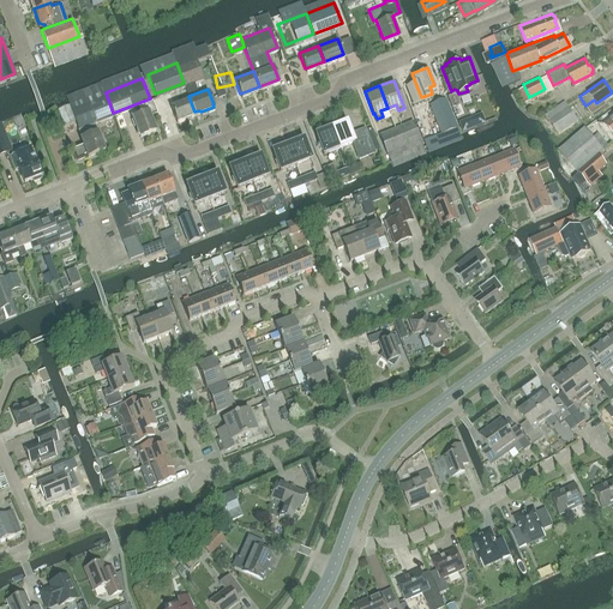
[(113,113),(106,92),(70,106),(78,126),(113,113)]
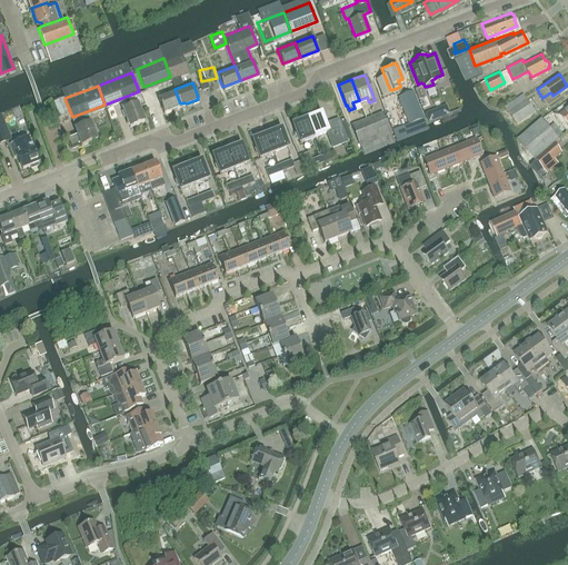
[(422,116),(411,88),(380,100),(391,128),(422,116)]
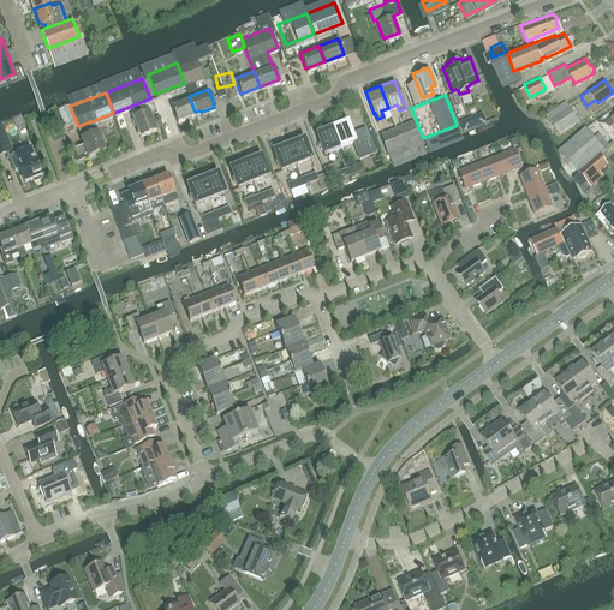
[(176,119),(195,112),(189,96),(170,103),(176,119)]
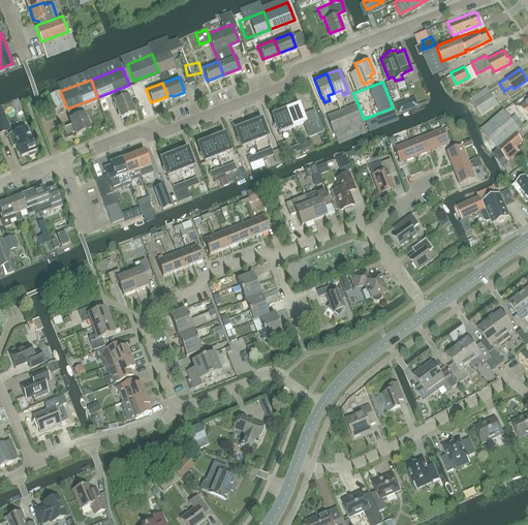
[(130,85),(129,85),(119,89),(121,96),(114,98),(120,115),(133,110),(128,97),(134,95),(130,85)]
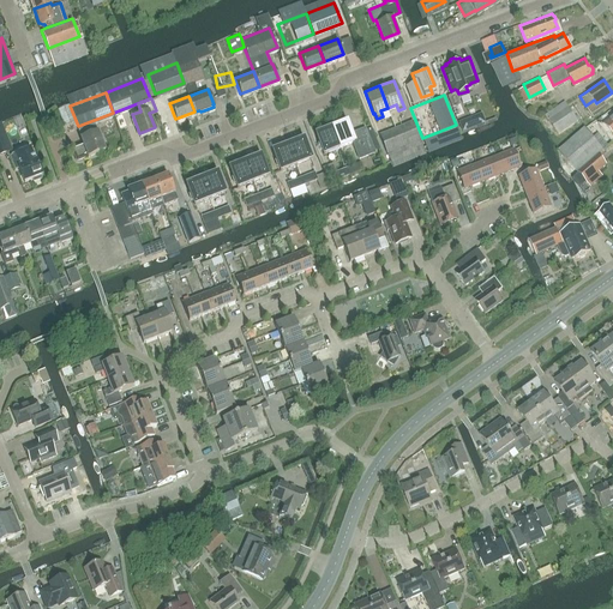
[(564,98),(544,112),(557,131),(577,118),(564,98)]
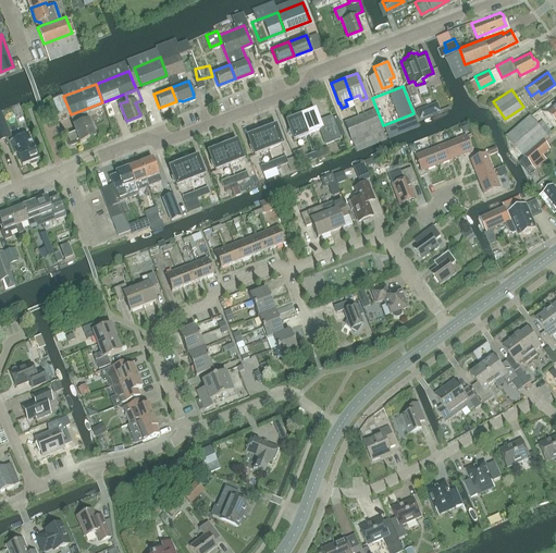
[(61,91),(50,96),(57,111),(66,107),(61,91)]
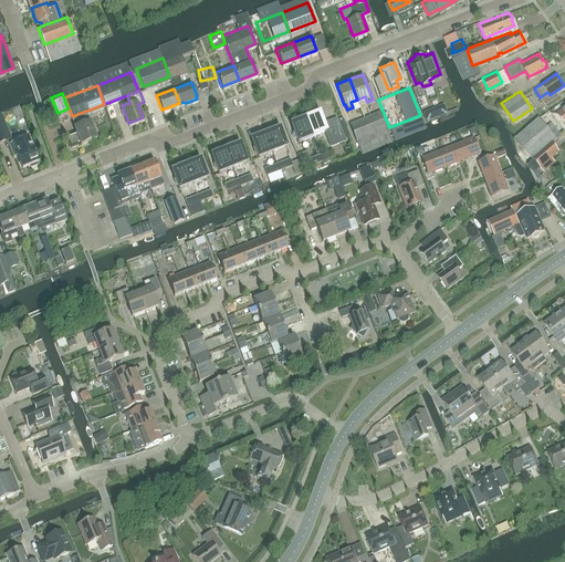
[(435,104),(422,110),(426,117),(438,113),(435,104)]
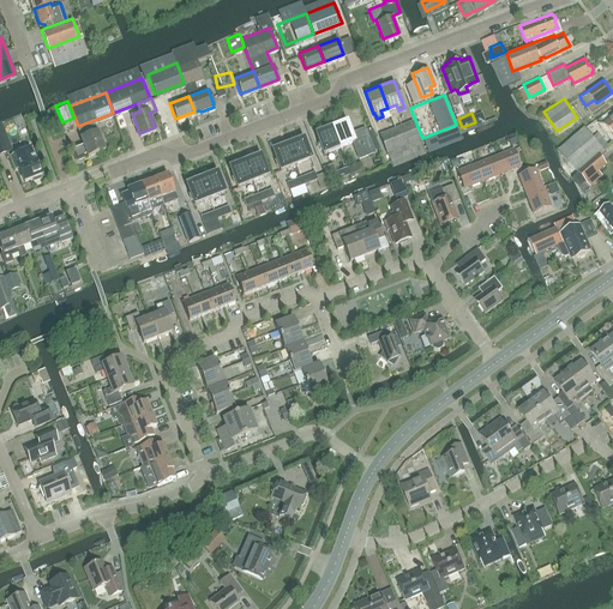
[(395,125),(403,144),(420,137),(412,118),(395,125)]
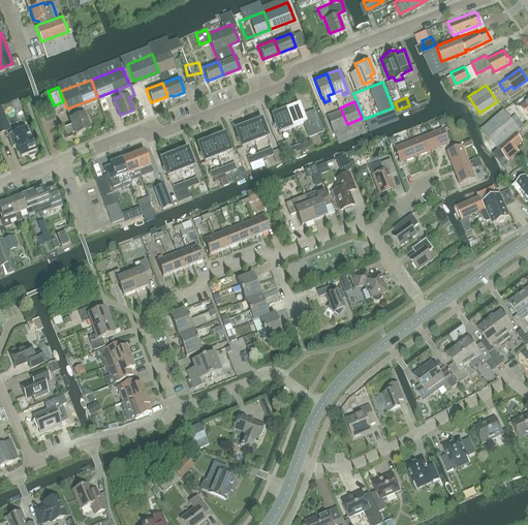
[(284,107),(290,124),(303,120),(308,133),(321,128),(313,107),(301,113),(298,102),(284,107)]
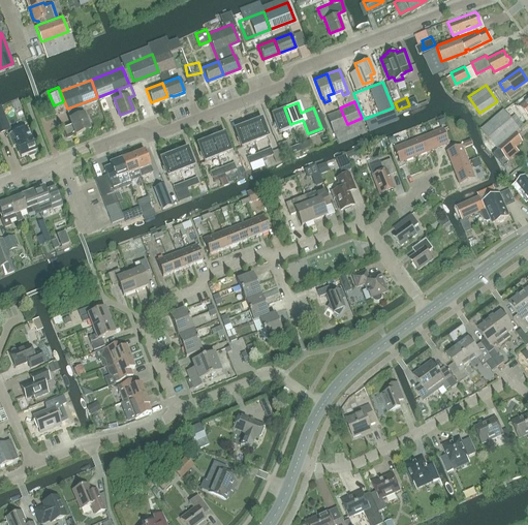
[(278,129),(290,124),(284,107),(272,113),(278,129)]
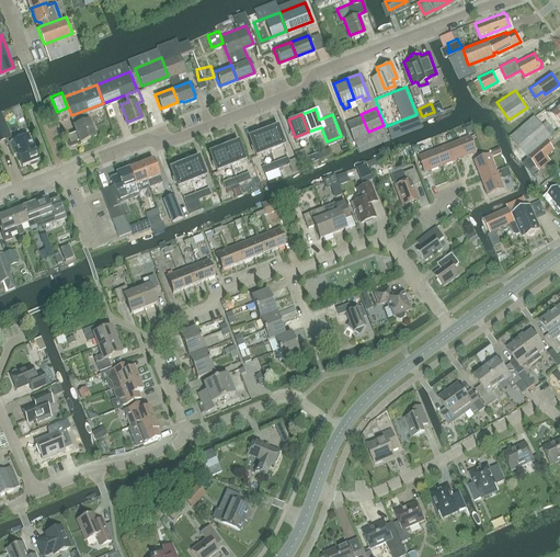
[(353,137),(368,132),(361,114),(345,121),(353,137)]
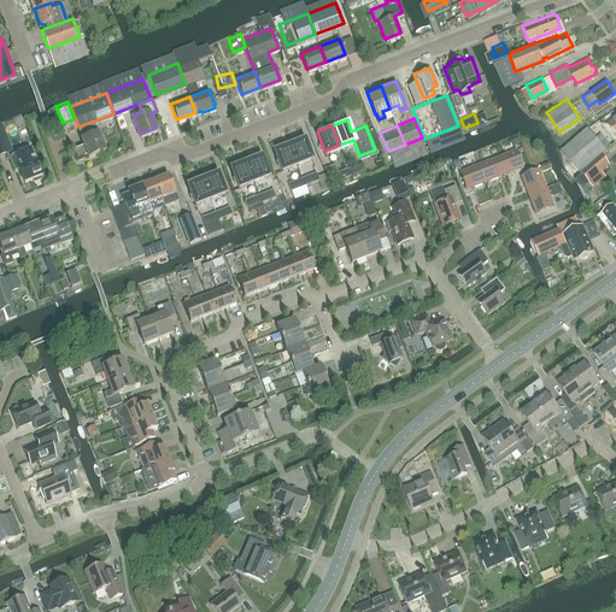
[(561,147),(581,170),(605,148),(586,125),(561,147)]
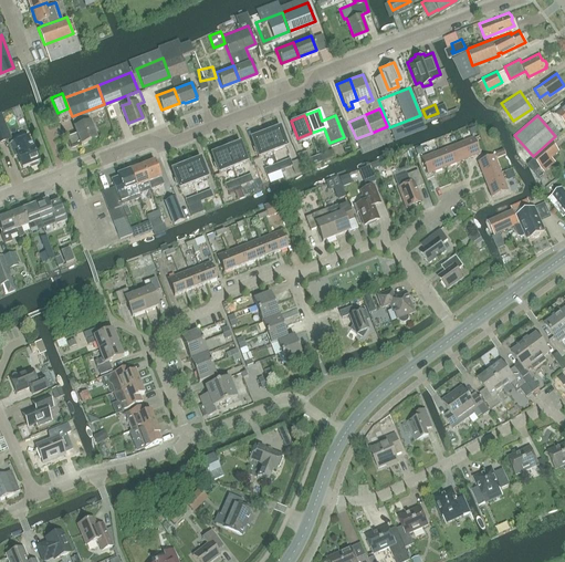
[(65,136),(69,143),(69,144),(70,145),(71,145),(72,145),(80,142),(96,136),(89,118),(73,124),(75,129),(66,133),(66,134),(65,134),(65,135),(65,136)]
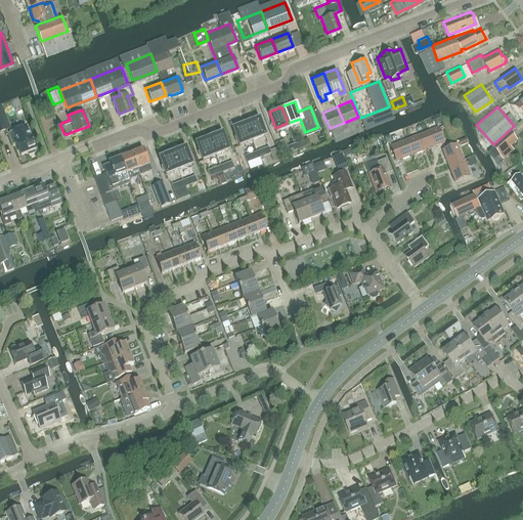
[(245,121),(252,137),(264,132),(258,116),(245,121)]
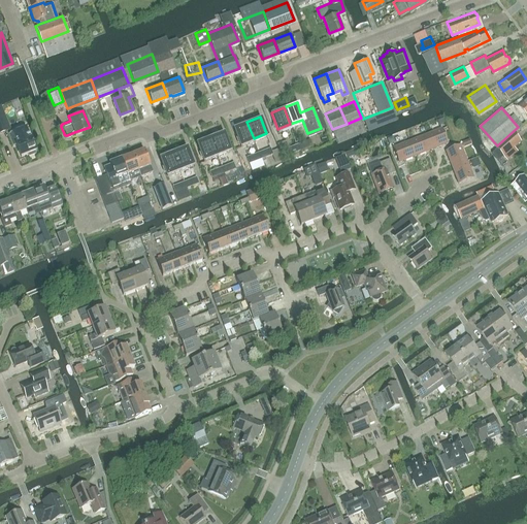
[(240,143),(254,138),(246,122),(234,127),(240,143)]
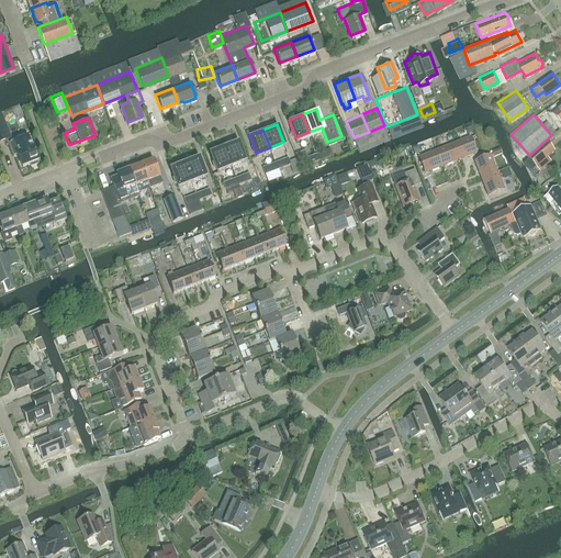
[(26,133),(8,141),(12,153),(17,152),(21,164),(29,160),(30,164),(37,160),(36,158),(37,157),(32,144),(31,144),(26,133)]
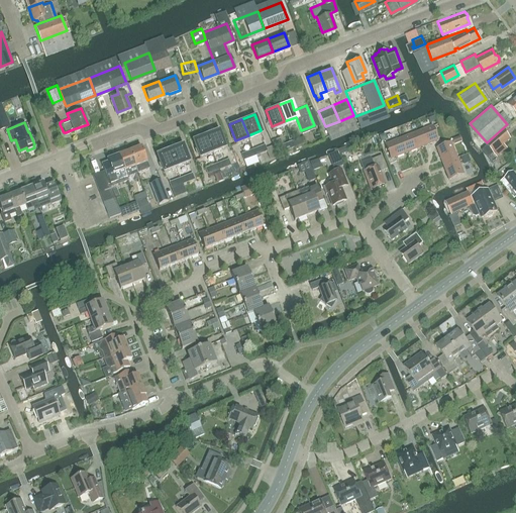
[(416,128),(421,143),(437,137),(431,122),(416,128)]
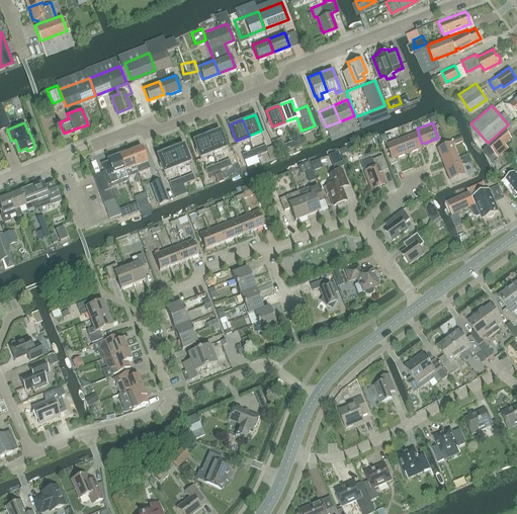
[(205,134),(212,150),(225,145),(219,129),(205,134)]
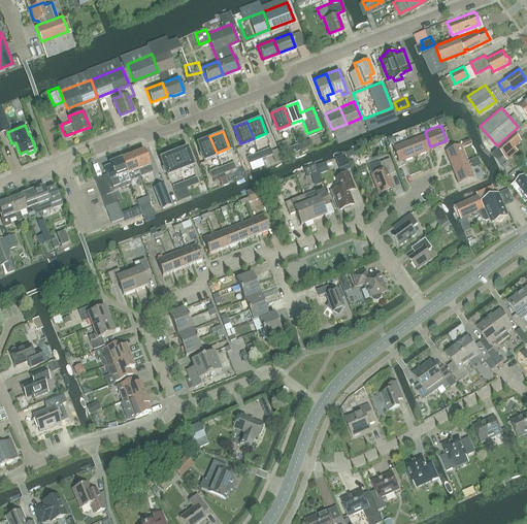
[(430,146),(425,131),(408,138),(414,153),(430,146)]
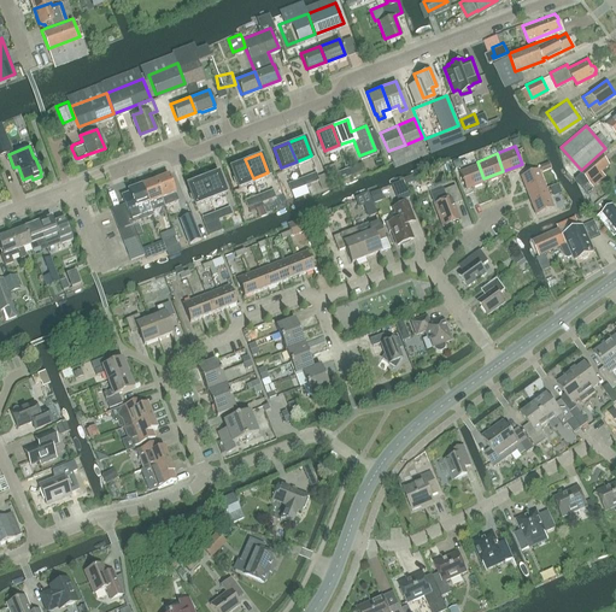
[(600,153),(581,170),(588,180),(609,162),(600,153)]
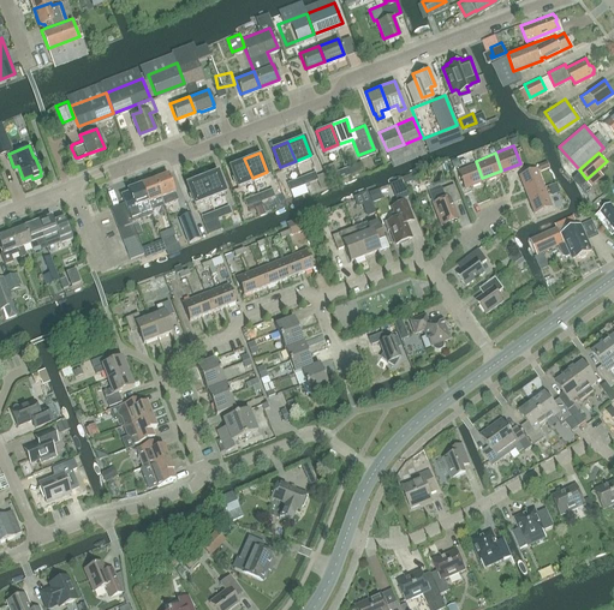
[(237,184),(252,178),(244,159),(230,165),(237,184)]
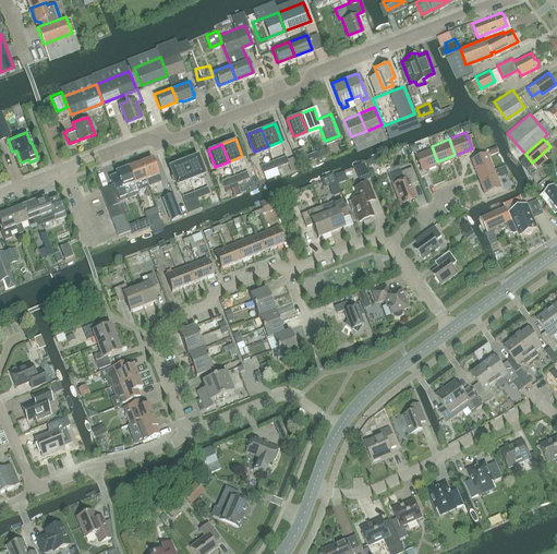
[(314,149),(317,156),(329,152),(326,144),(314,149)]
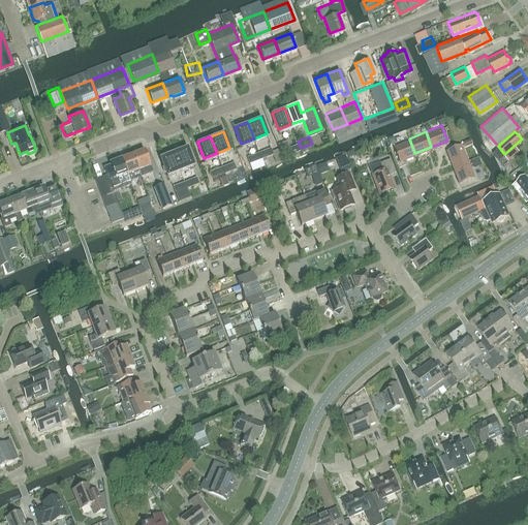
[(288,153),(301,148),(298,142),(288,145),(285,137),(277,141),(282,155),(288,153)]
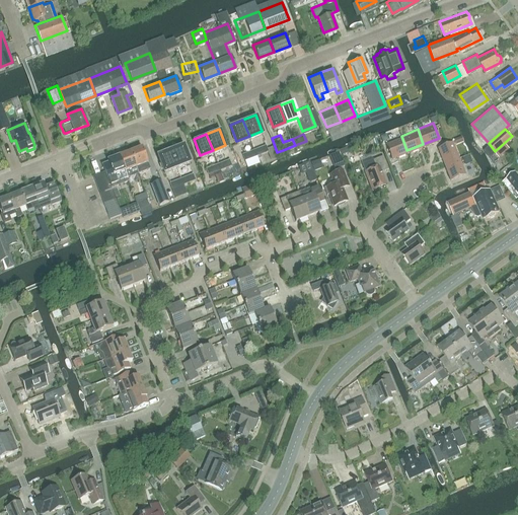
[(391,156),(407,150),(401,136),(385,142),(391,156)]
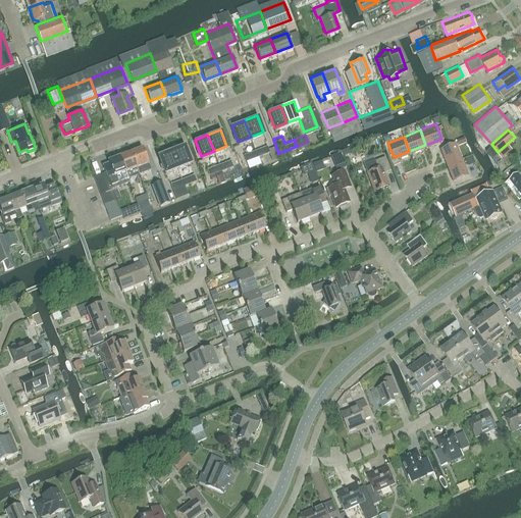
[(446,162),(461,156),(455,140),(439,146),(446,162)]
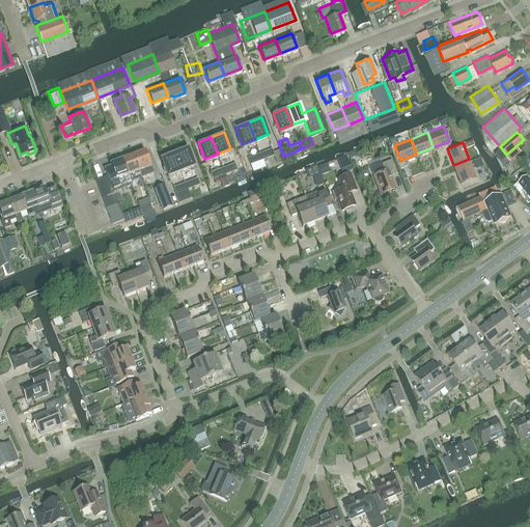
[(271,146),(259,150),(261,157),(273,153),(271,146)]
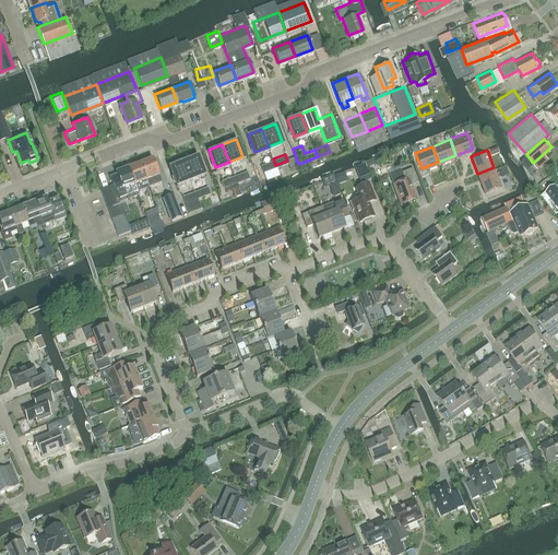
[(140,161),(145,177),(158,173),(152,155),(140,161)]
